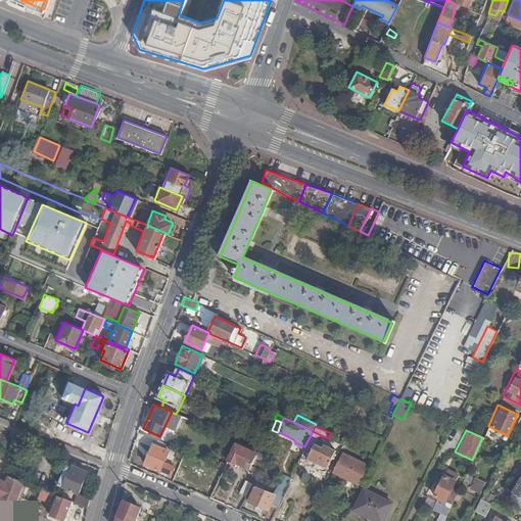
[(304,446),(300,455),(325,467),(334,451),(323,445),(322,447),(314,444),(319,434),(313,431),(304,446)]
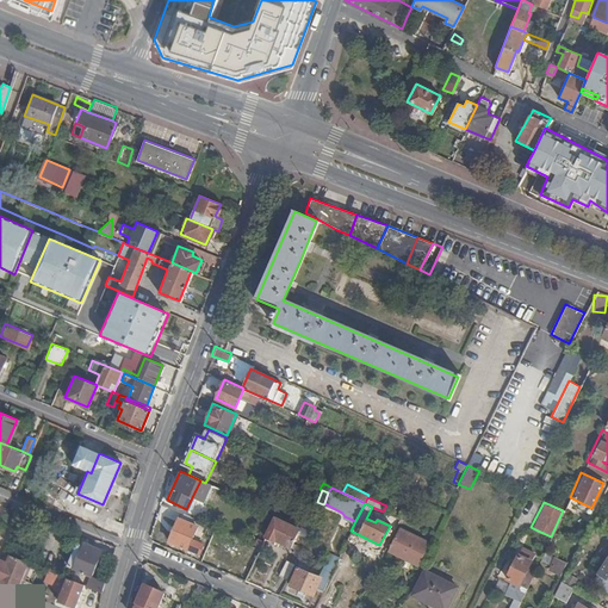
[(198,520),(184,514),(180,519),(178,517),(168,540),(186,548),(198,520)]
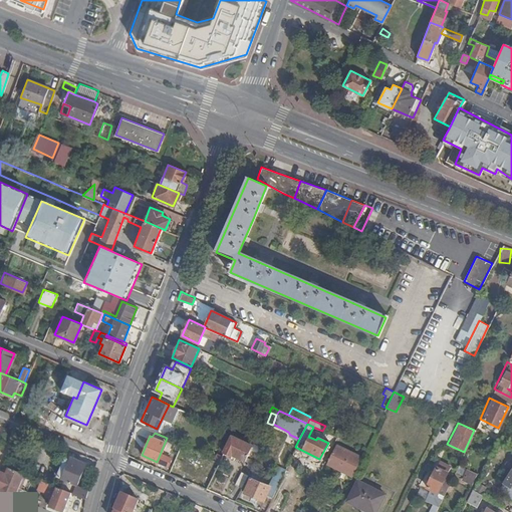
[(230,454),(244,460),(249,449),(251,445),(230,435),(222,452),(230,456),(230,454)]
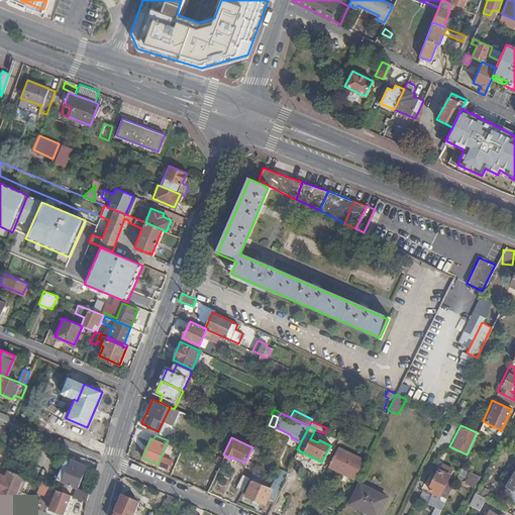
[(82,440),(80,445),(87,448),(89,443),(82,440)]
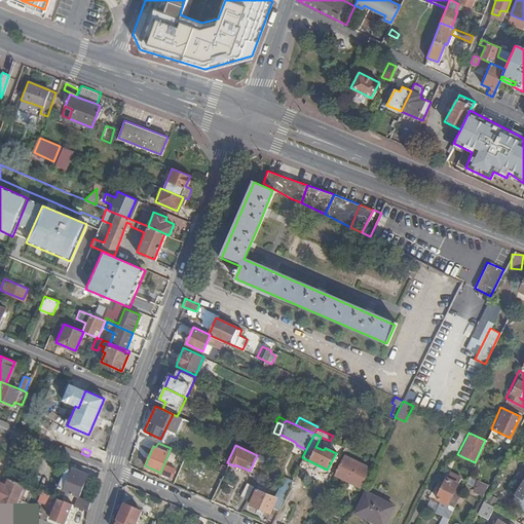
[(90,451),(88,456),(101,461),(104,453),(91,448),(90,451)]
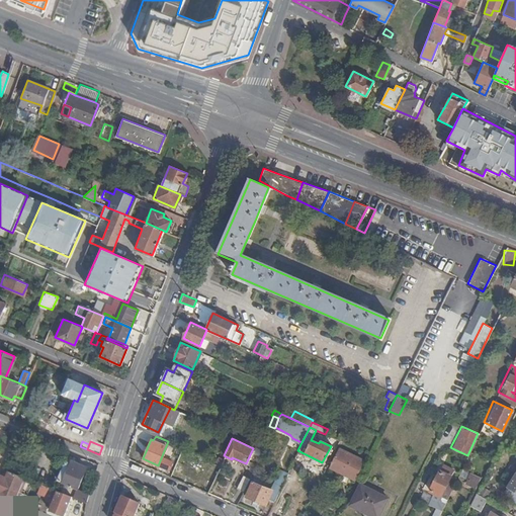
[(355,479),(363,462),(364,461),(357,458),(359,454),(347,448),(346,452),(339,449),(330,466),(355,479)]
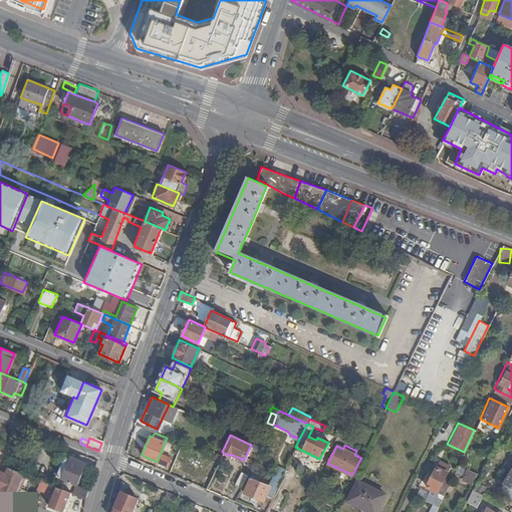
[(251,467),(258,453),(252,450),(247,462),(245,465),(251,467)]
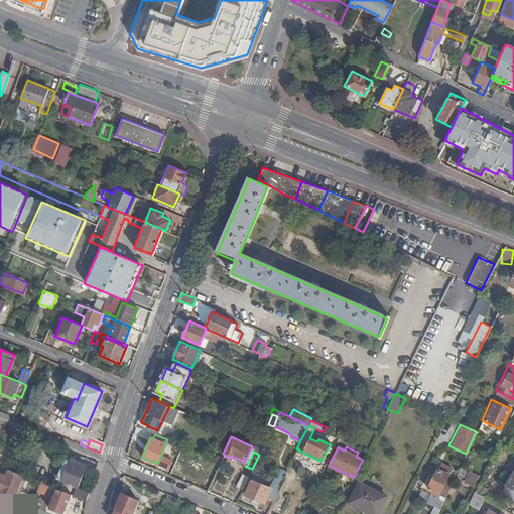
[(71,494),(85,499),(87,490),(77,487),(86,464),(71,457),(69,462),(65,460),(57,477),(61,479),(57,489),(71,494)]
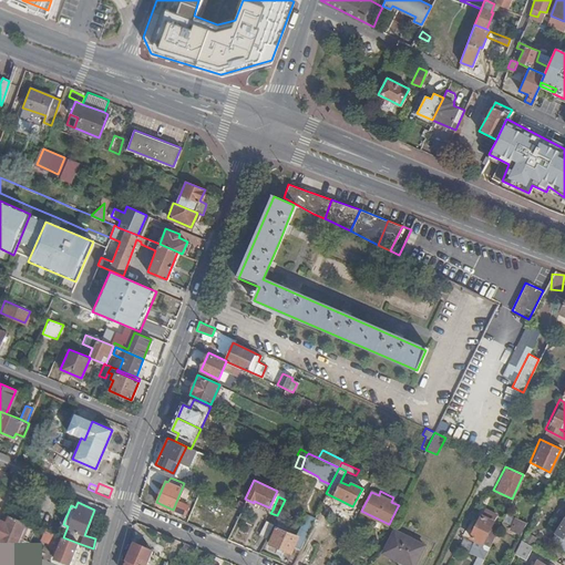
[(9,514),(26,521),(30,511),(12,503),(9,514)]
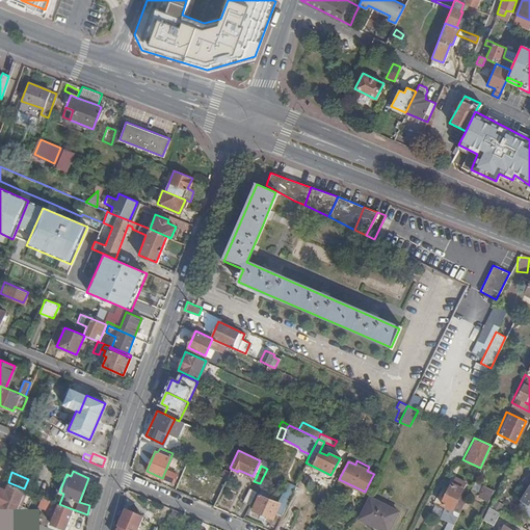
[(453,524),(458,513),(452,510),(462,488),(465,483),(453,477),(441,504),(445,507),(440,518),(447,521),(453,524)]
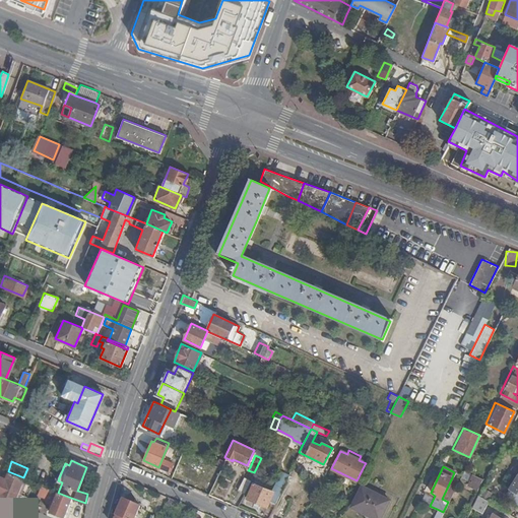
[(517,467),(505,488),(508,490),(517,473),(517,467)]
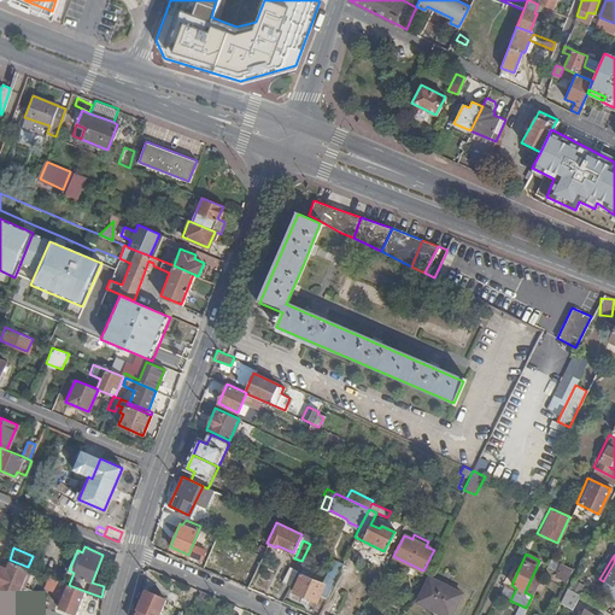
[(5,567),(0,580),(0,595),(13,602),(27,573),(35,577),(37,572),(9,560),(5,567)]
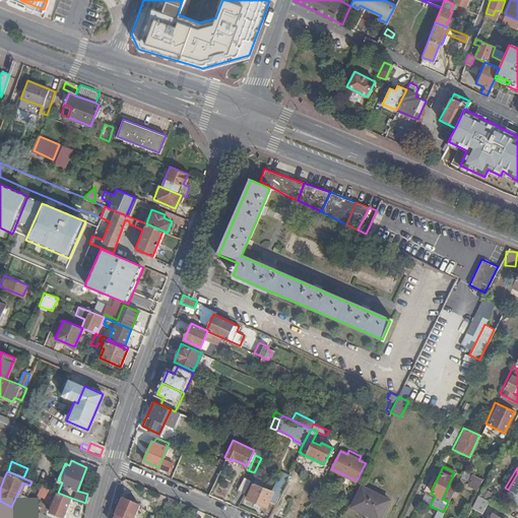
[(269,500),(274,503),(287,474),(280,471),(275,483),(272,491),(253,482),(246,498),(266,507),(269,500)]
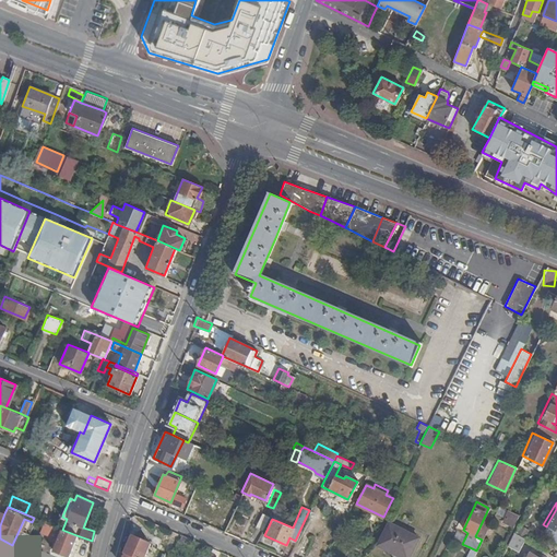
[(556,533),(556,509),(546,526),(556,533)]
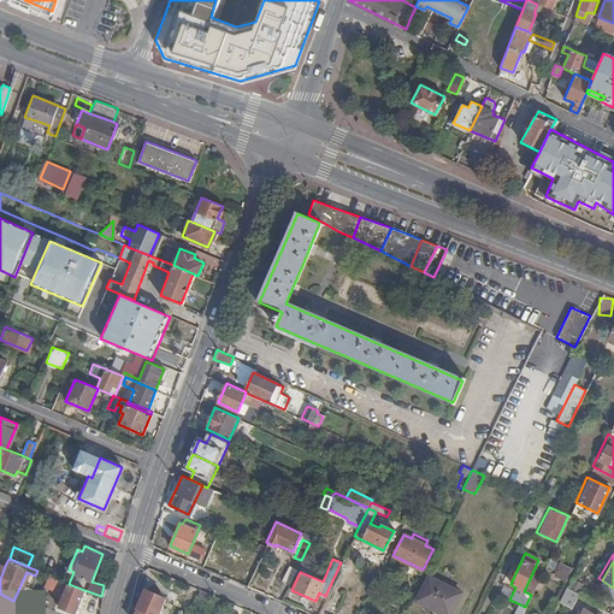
[(270,586),(271,562),(254,562),(253,585),(270,586)]
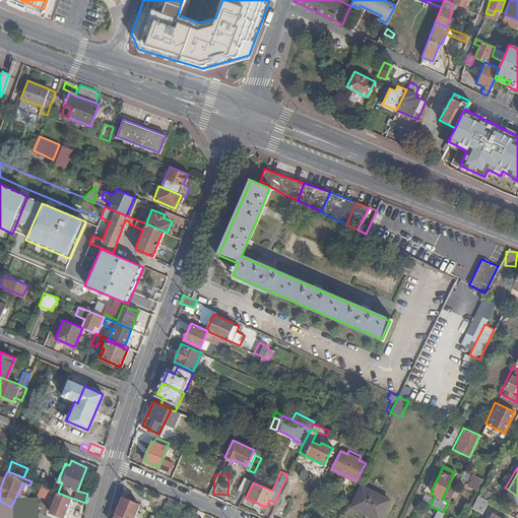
[(256,474),(253,482),(272,491),(275,483),(256,474)]
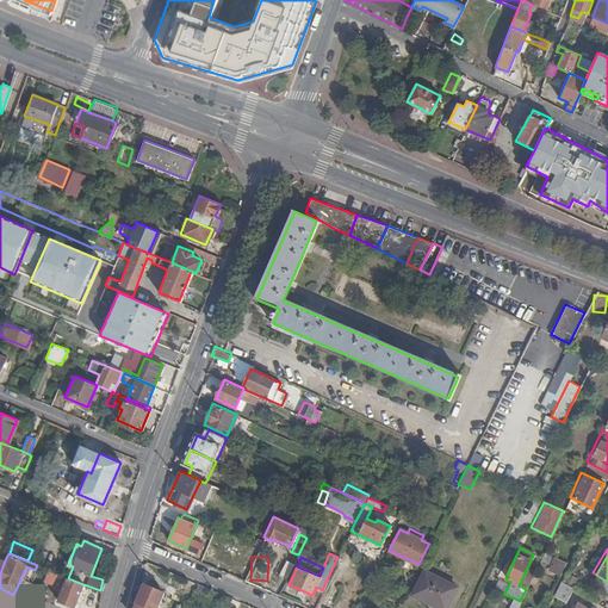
[(547,568),(559,575),(565,563),(553,557),(547,568)]
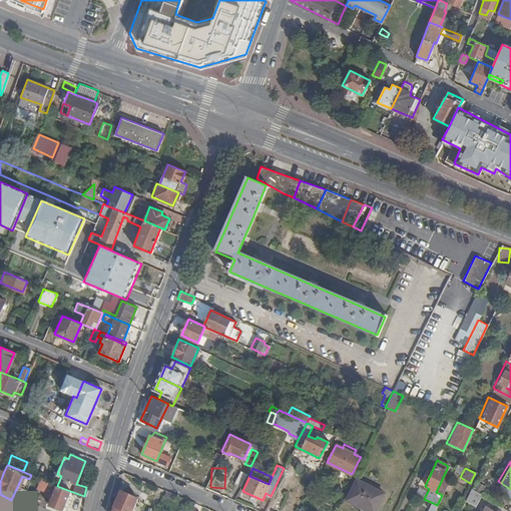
[(233,483),(240,486),(246,473),(239,470),(233,483)]
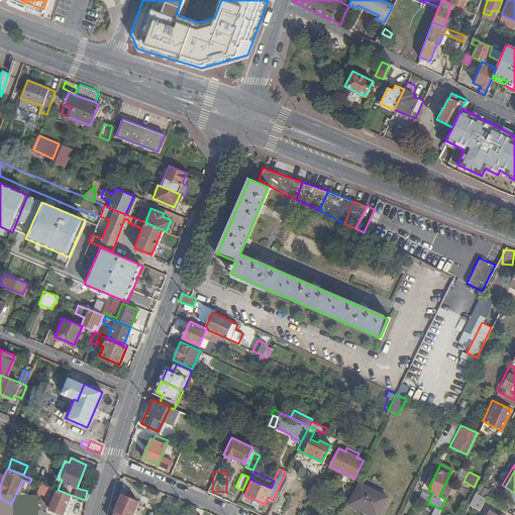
[(445,499),(455,478),(449,475),(439,496),(445,499)]
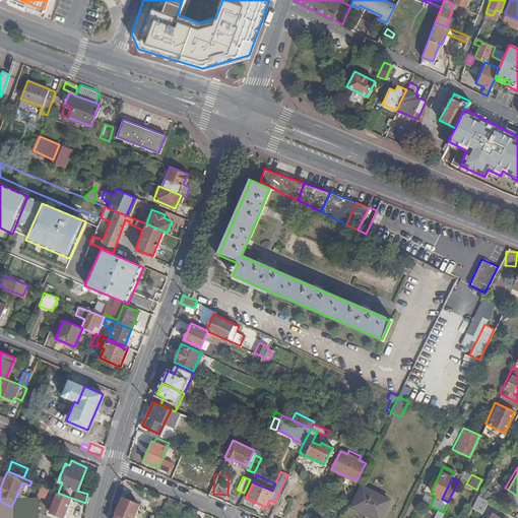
[(31,481),(29,486),(37,489),(36,493),(48,499),(47,502),(51,504),(49,511),(64,517),(71,498),(58,493),(31,481)]
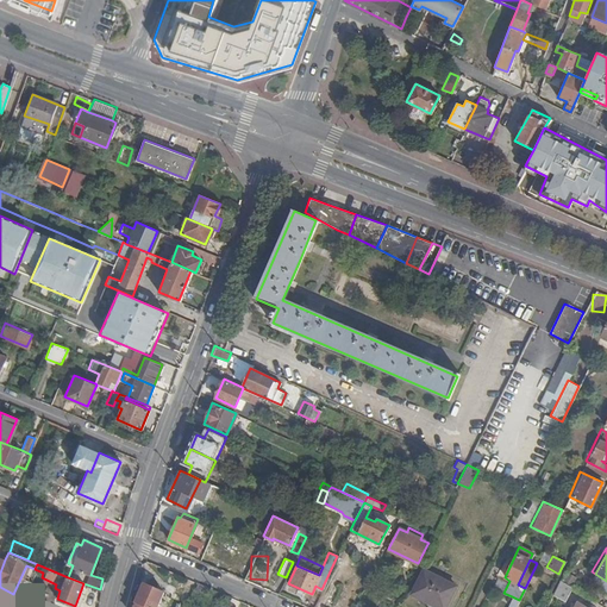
[(411,594),(438,606),(444,606),(455,584),(423,569),(411,594)]
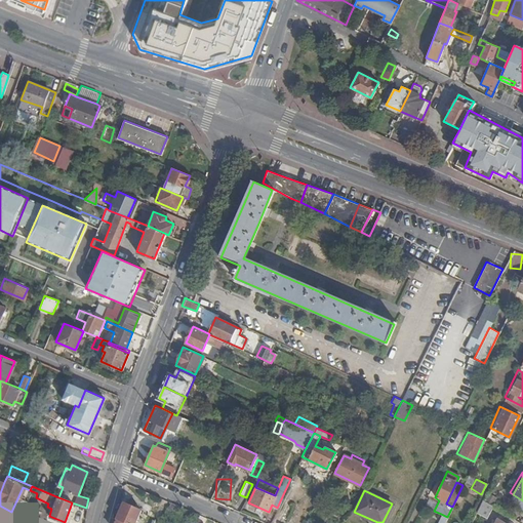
[(522,500),(513,494),(509,501),(522,510),(522,500)]
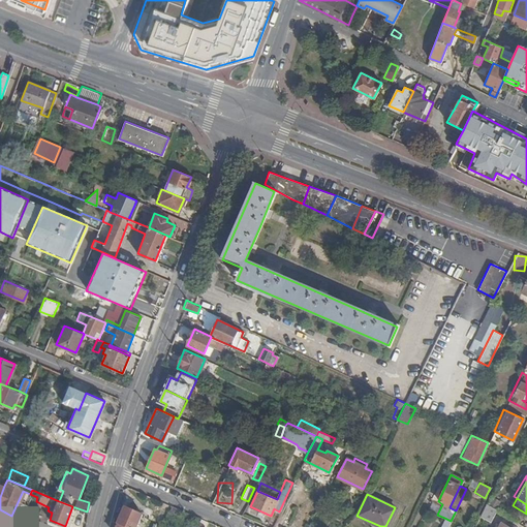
[(432,502),(428,510),(436,514),(439,506),(432,502)]
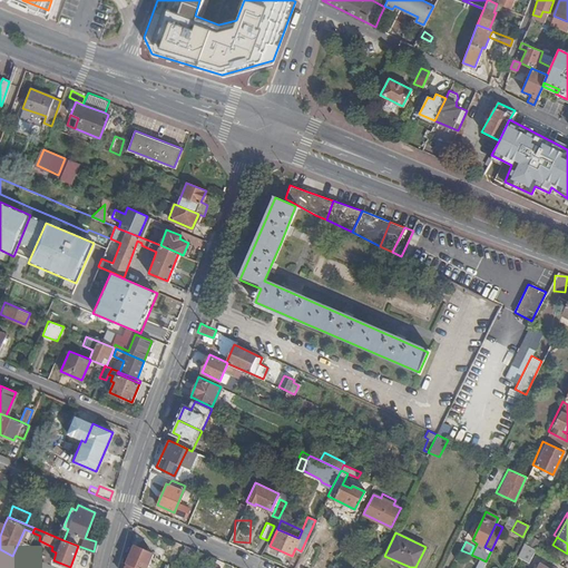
[(215,558),(179,542),(177,548),(213,564),(215,558)]
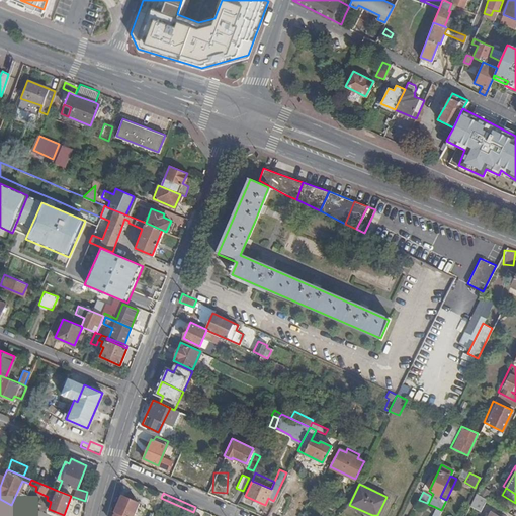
[(479,511),(486,499),(476,493),(468,505),(479,511)]
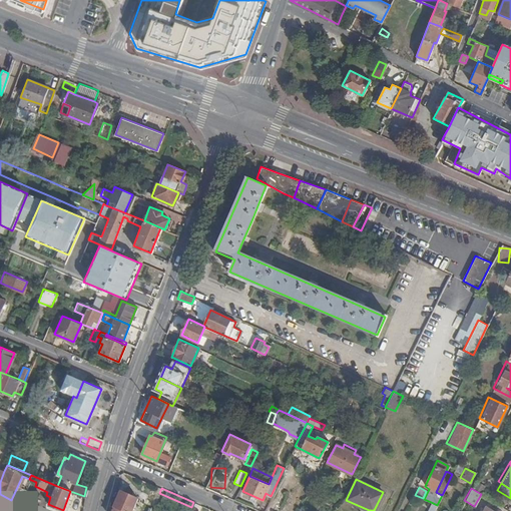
[(120,489),(112,506),(122,510),(130,510),(137,497),(120,489)]
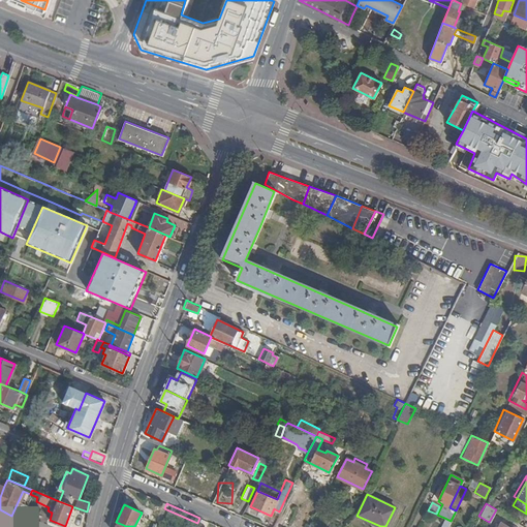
[(446,526),(451,521),(444,518),(440,526),(446,526)]
